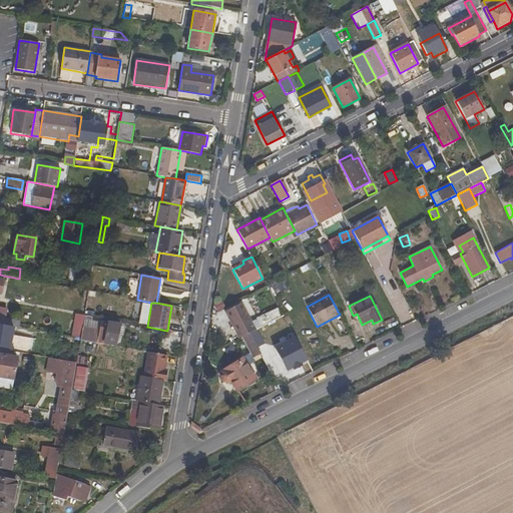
[(241,305),(225,313),(238,340),(254,332),(241,305)]
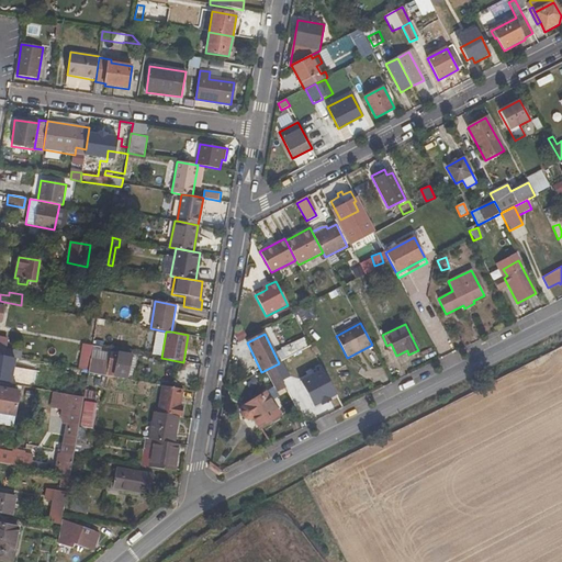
[(93,346),(82,345),(78,369),(89,371),(90,360),(93,346)]
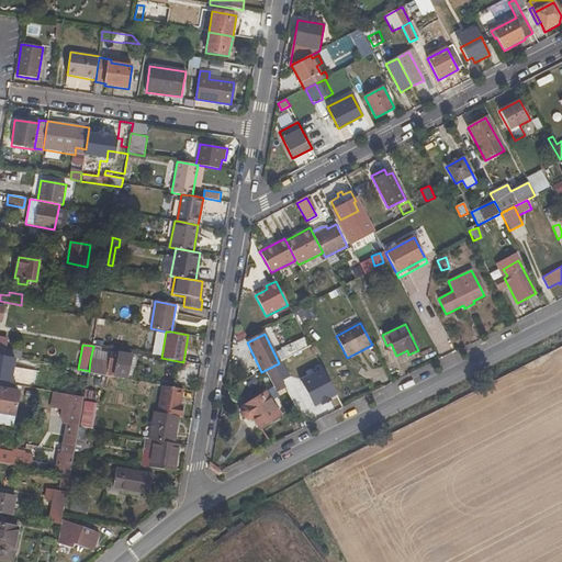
[(300,352),(307,369),(318,363),(310,347),(300,352)]
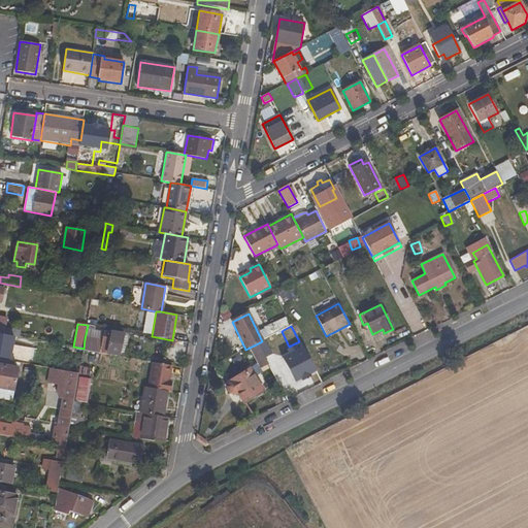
[(290,348),(289,347),(282,331),(268,338),(275,352),(276,355),(290,348)]
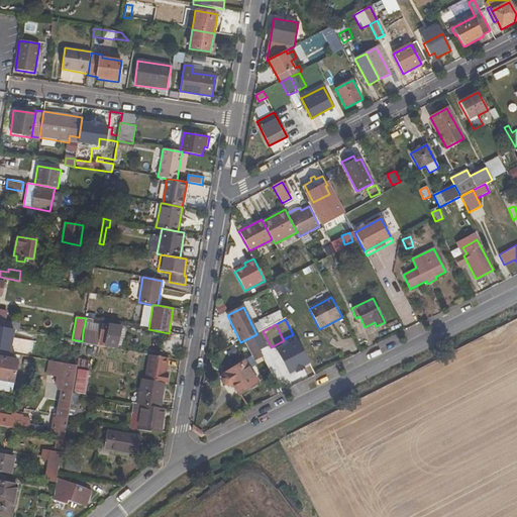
[(117,346),(120,328),(121,327),(109,325),(109,327),(102,326),(101,334),(83,331),(82,341),(81,343),(90,345),(91,343),(117,348),(117,346)]
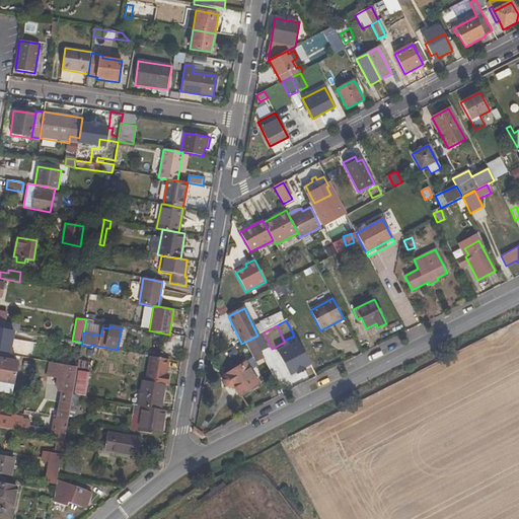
[(257,336),(265,349),(271,346),(264,332),(257,336)]
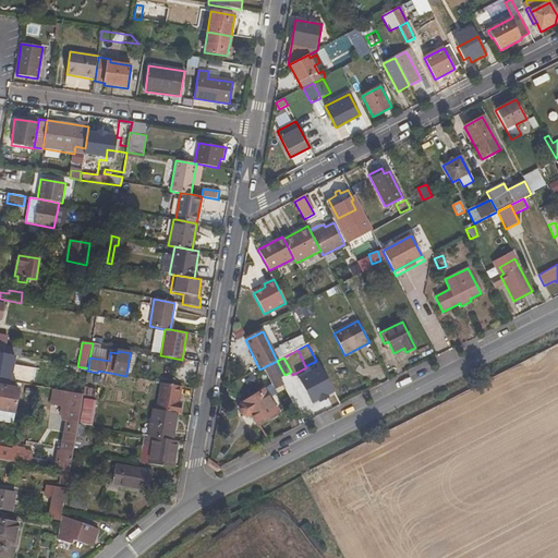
[(87,371),(88,368),(77,366),(64,364),(63,371),(87,375),(87,371)]
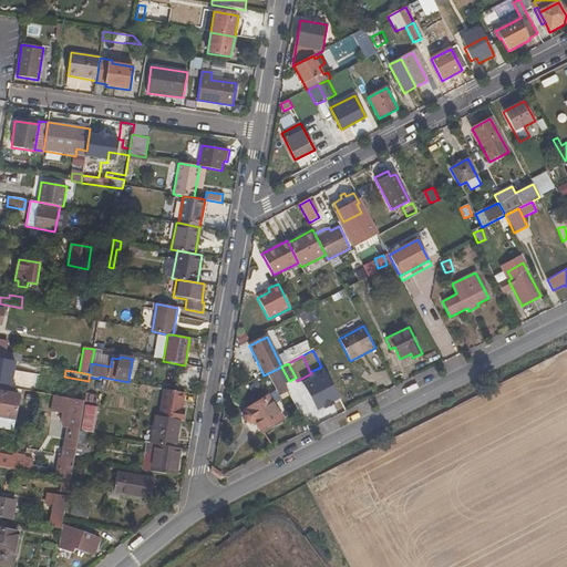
[(311,373),(297,381),(300,388),(315,380),(311,373)]
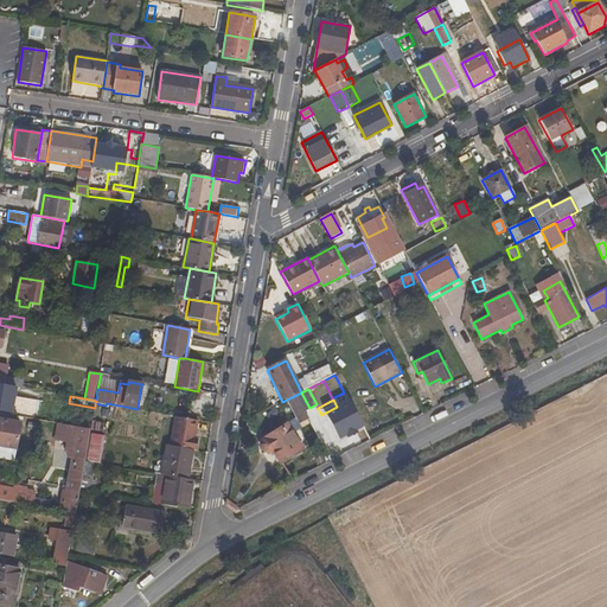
[(66,406),(49,402),(46,413),(64,416),(66,406)]
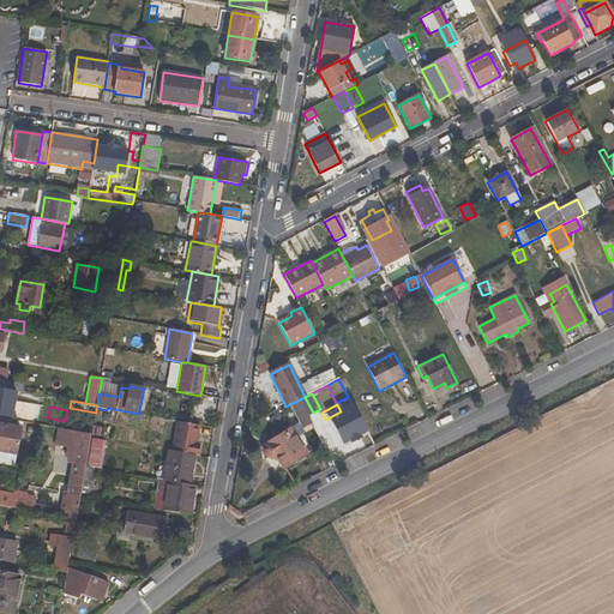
[(22,428),(0,423),(0,463),(14,467),(22,428)]
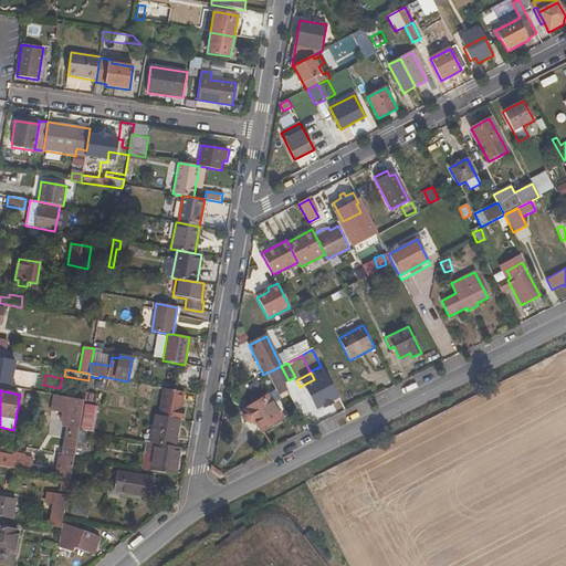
[(55,477),(71,480),(74,458),(80,430),(84,402),(84,400),(71,398),(54,395),(52,410),(63,412),(62,420),(64,425),(64,426),(67,427),(63,453),(60,453),(55,477)]
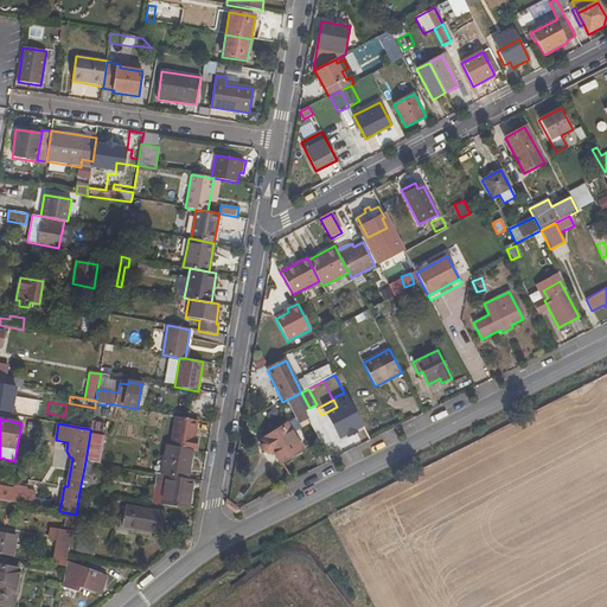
[(186,433),(178,432),(174,446),(197,449),(202,427),(187,425),(186,433)]
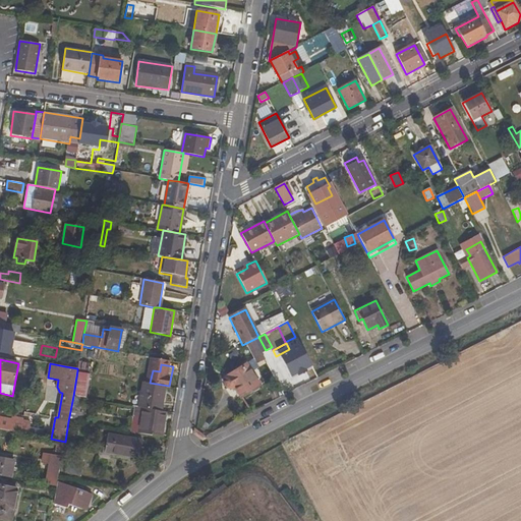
[(233,387),(234,387),(241,398),(261,386),(247,364),(229,374),(226,379),(225,380),(225,382),(225,383),(226,385),(226,386),(227,387),(229,388),(230,388),(232,388),(233,387)]
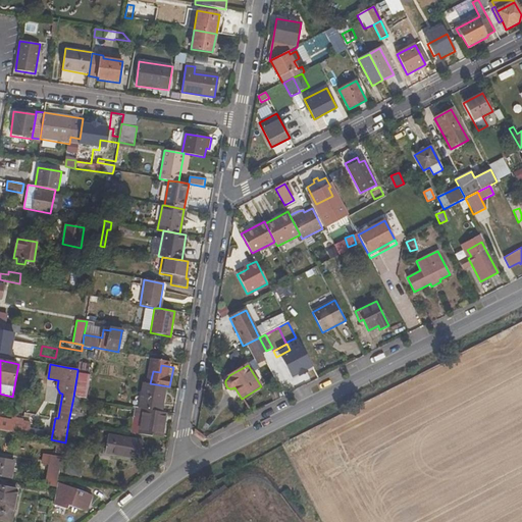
[(89,376),(79,374),(74,397),(84,399),(85,399),(89,376)]
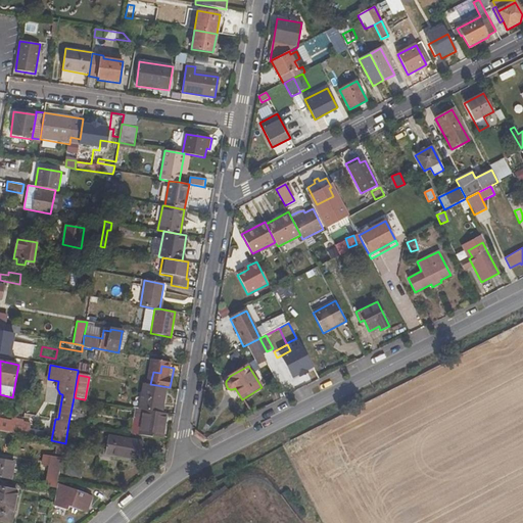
[(139,410),(161,414),(165,388),(144,384),(139,410)]
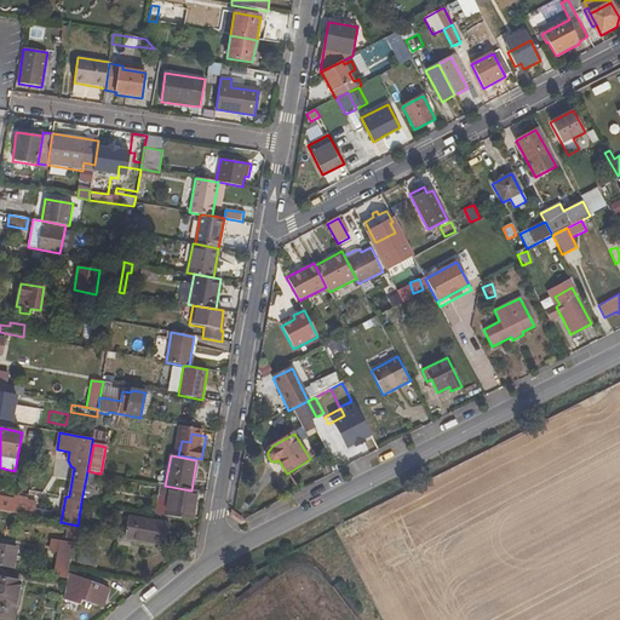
[(81,501),(97,504),(98,492),(96,492),(99,474),(89,471),(87,471),(81,501)]
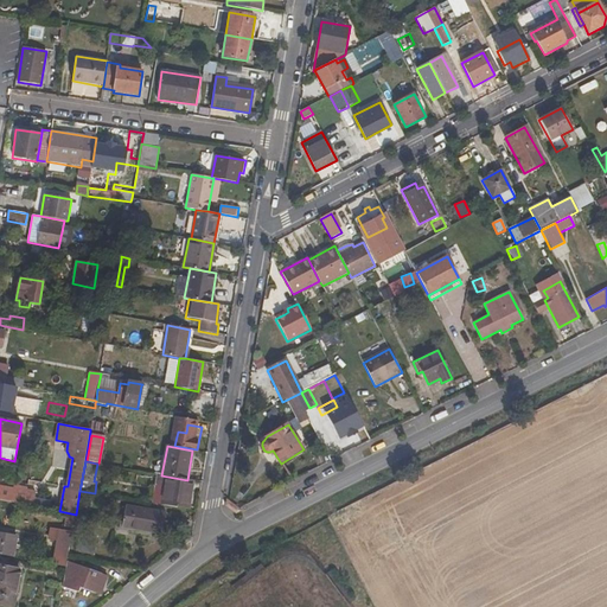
[(152,504),(187,510),(193,480),(187,480),(161,475),(159,474),(157,485),(155,485),(152,504)]
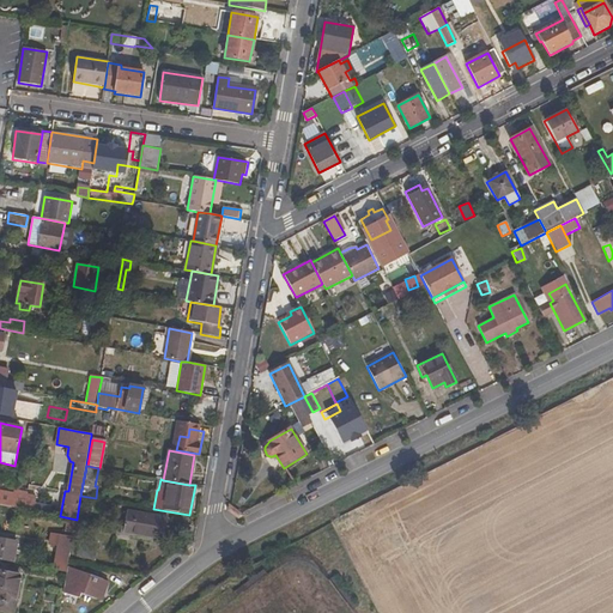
[(16,492),(12,508),(24,510),(26,495),(16,492)]
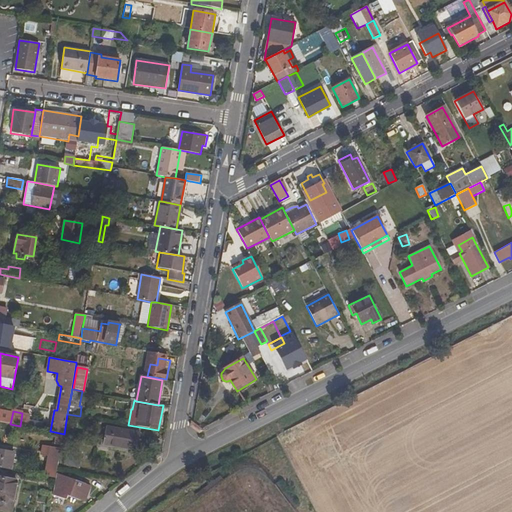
[(23,422),(22,426),(46,430),(47,426),(23,422)]
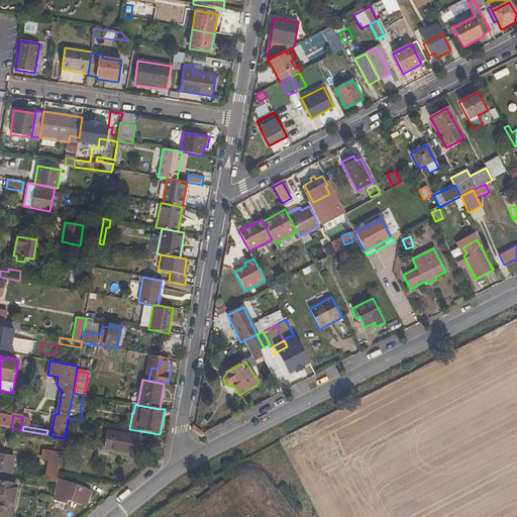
[(140,437),(107,431),(103,453),(131,457),(131,453),(137,454),(140,437)]
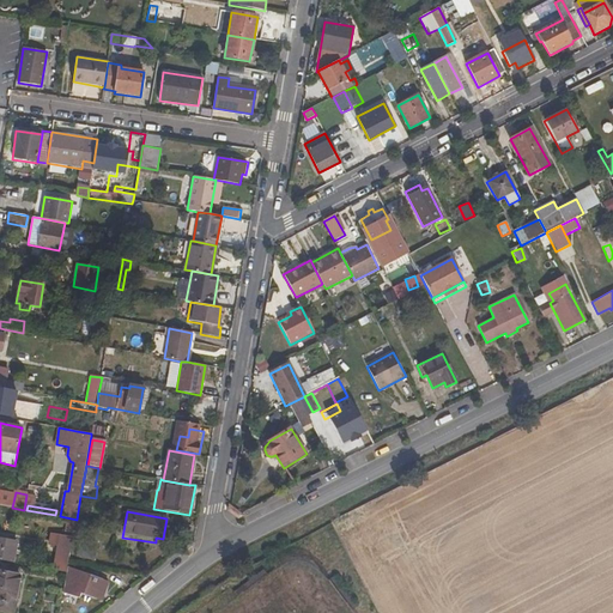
[(96,542),(80,540),(78,558),(92,560),(96,542)]
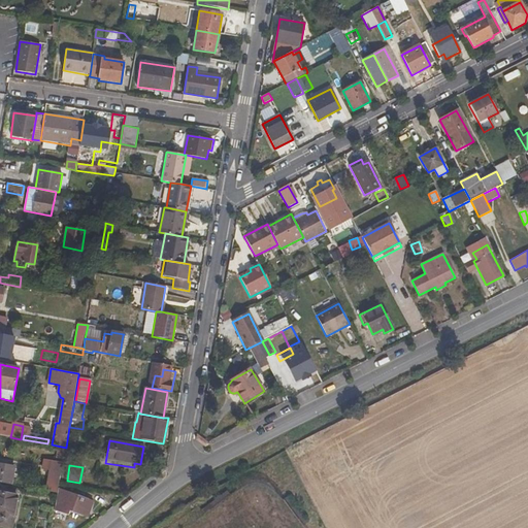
[(55,475),(53,492),(58,492),(58,490),(59,486),(61,476),(55,475)]
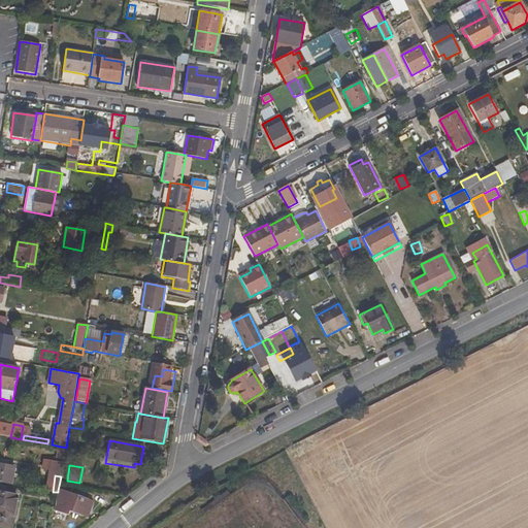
[(57,496),(55,510),(67,516),(69,512),(83,517),(83,516),(88,517),(93,502),(58,490),(58,492),(57,496)]
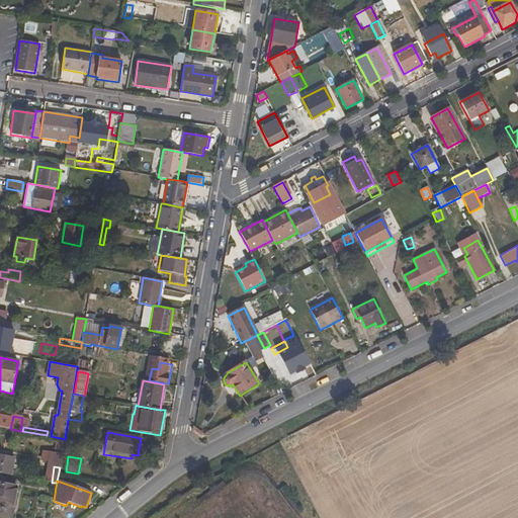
[(11,517),(17,487),(0,483),(0,516),(7,517),(11,517)]
